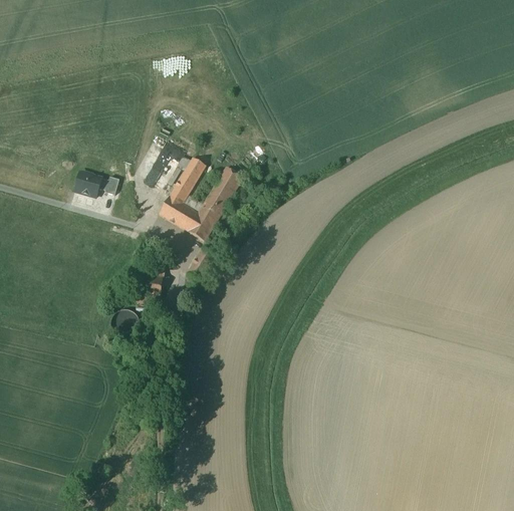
[(193,157),(170,196),(169,196),(159,213),(188,231),(204,241),(220,215),(204,205),(203,205),(188,195),(206,165),(193,157)]
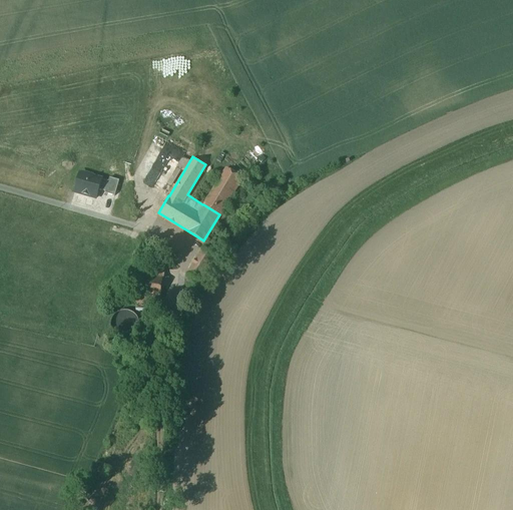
[(225,166),(203,204),(219,214),(227,201),(242,177),(225,166)]
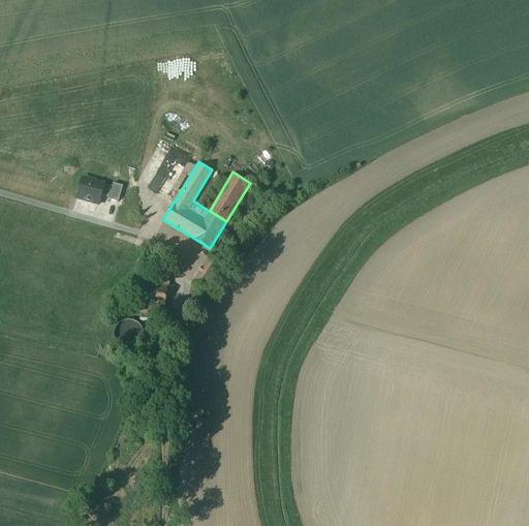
[(104,182),(94,180),(95,178),(85,175),(84,177),(83,176),(76,195),(98,202),(101,193),(109,195),(112,185),(104,183),(104,182)]
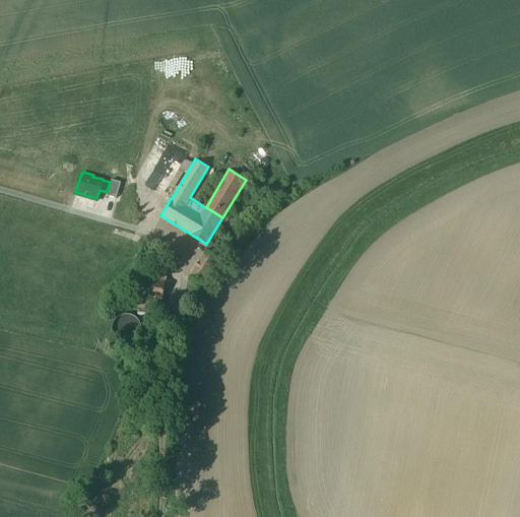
[(121,181),(111,178),(107,192),(107,193),(116,196),(121,181)]
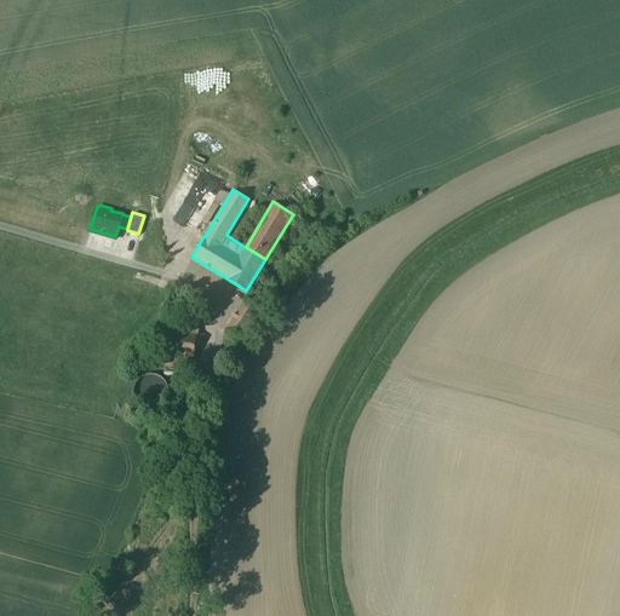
[(260,309),(245,298),(225,329),(242,339),(260,309)]
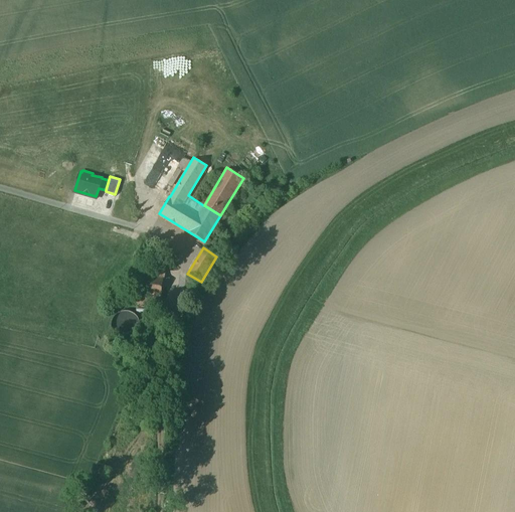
[(165,269),(140,265),(135,301),(160,305),(165,269)]
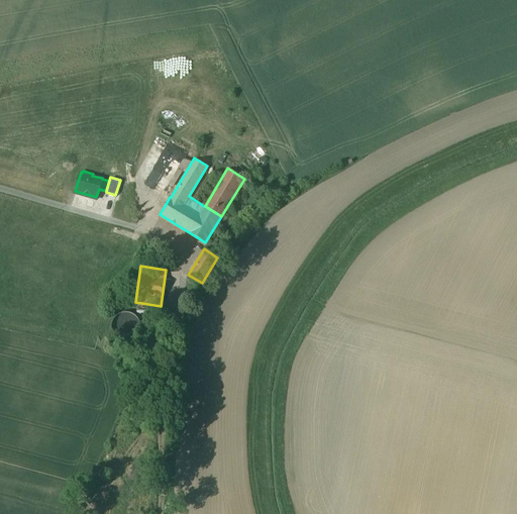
[(127,311),(125,311),(122,311),(120,312),(118,312),(117,314),(115,315),(114,316),(113,318),(112,321),(111,322),(111,323),(111,325),(111,327),(111,329),(112,331),(113,333),(115,335),(117,337),(119,338),(122,339),(124,339),(126,339),(128,339),(130,339),(131,338),(133,337),(134,336),(136,335),(137,334),(138,332),(139,330),(139,328),(140,326),(140,325),(140,323),(139,322),(139,320),(138,319),(137,317),(136,315),(135,314),(133,313),(131,312),(129,311),(127,311)]
